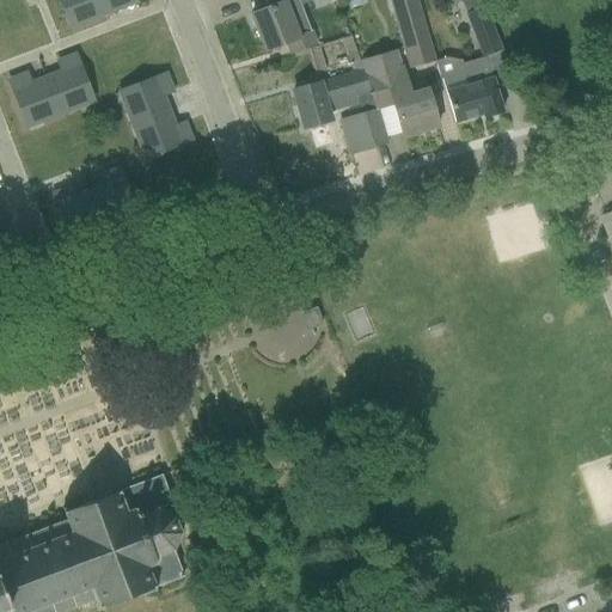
[(59,0),(69,28),(71,26),(68,20),(83,14),(85,22),(103,14),(97,0),(59,0)]
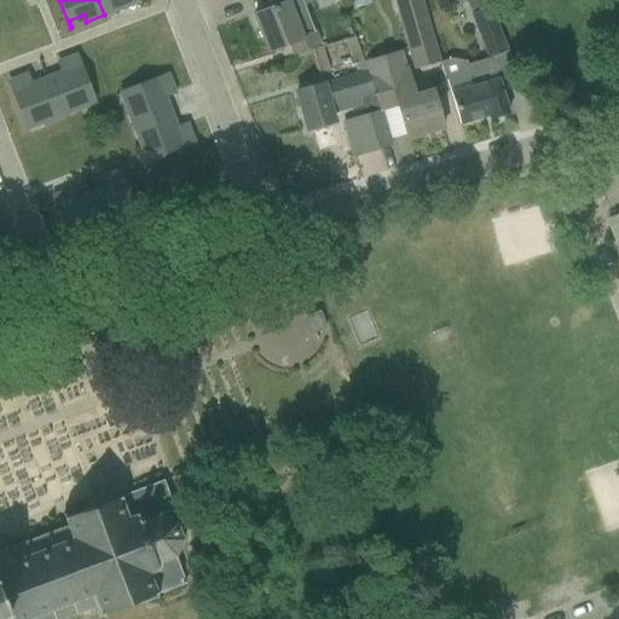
[(98,0),(104,15),(123,7),(121,1),(122,0),(136,0),(137,3),(138,3),(137,0),(98,0)]
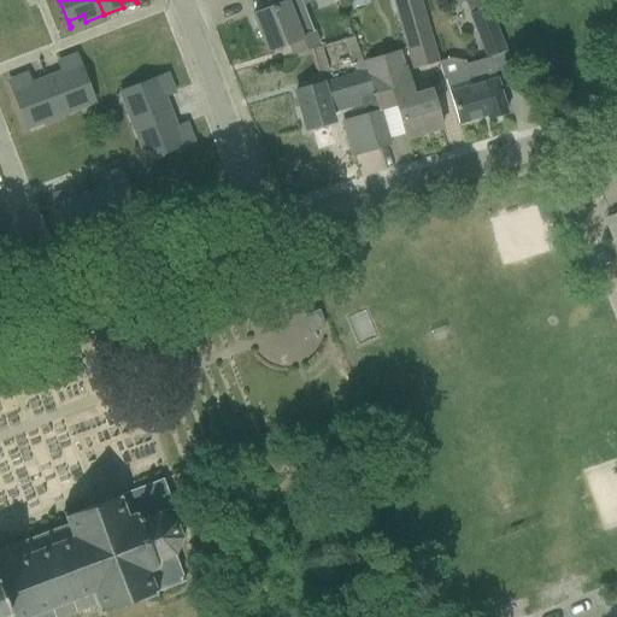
[(282,0),(283,4),(252,16),(253,17),(266,50),(265,50),(266,52),(288,43),(293,56),(318,46),(304,9),(303,4),(312,0),(282,0)]
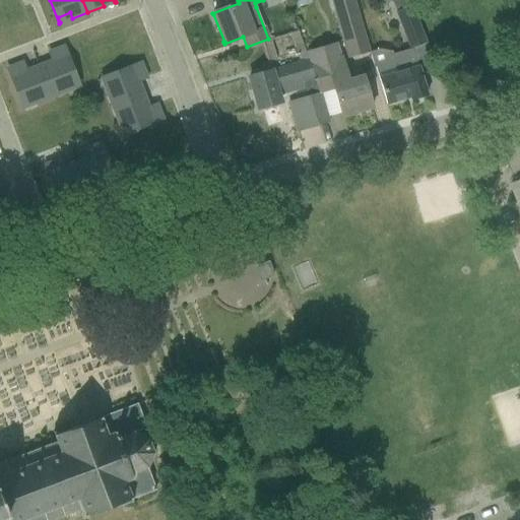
[(327,0),(331,13),(336,12),(349,59),(369,54),(353,0),(327,0)]
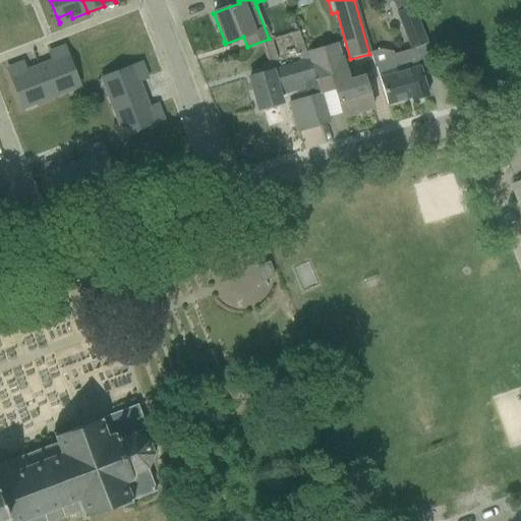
[(408,0),(400,0),(393,3),(396,11),(411,6),(408,0)]
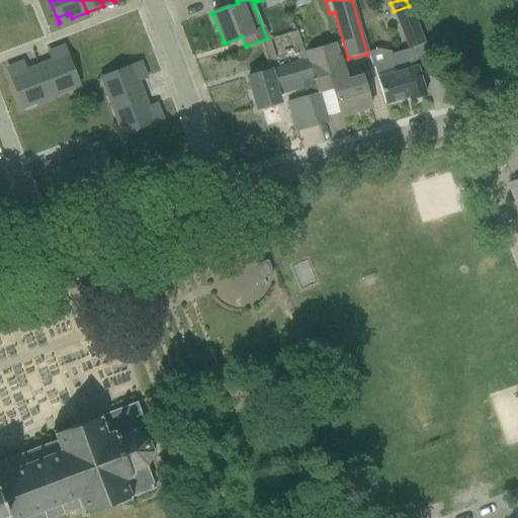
[(410,6),(394,13),(408,50),(424,44),(410,6)]
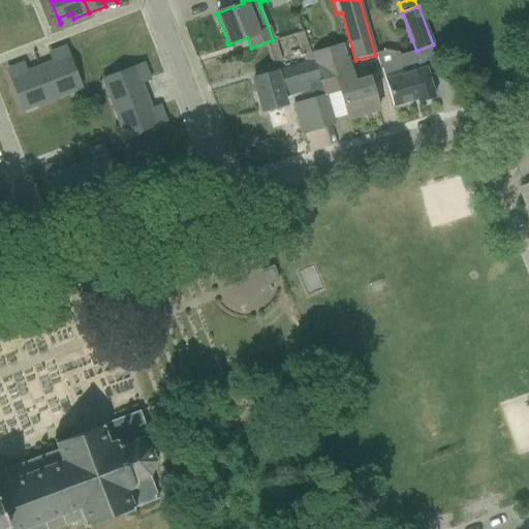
[(327,95),(340,91),(348,120),(378,111),(373,91),(368,78),(356,81),(350,57),(348,58),(343,43),(312,53),(314,61),(313,62),(325,95),(327,95)]
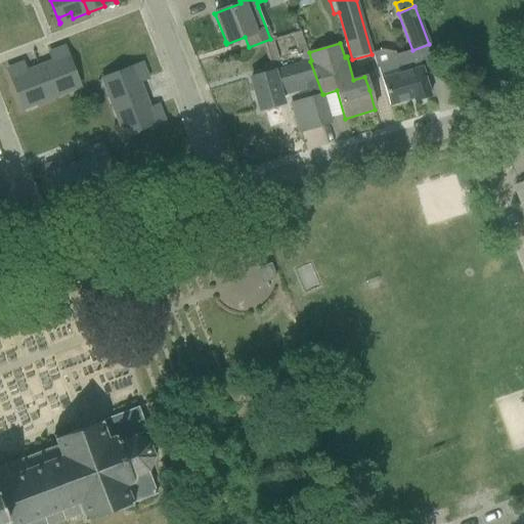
[(40,68),(51,98),(79,87),(64,48),(49,53),(53,62),(40,68)]
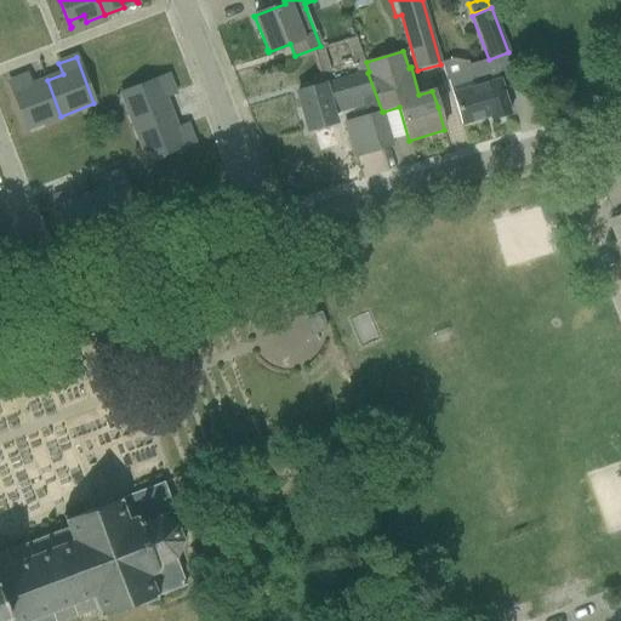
[(453,60),(442,63),(448,81),(450,81),(463,125),(490,117),(491,120),(511,114),(500,79),(476,86),(471,64),(469,62),(453,60)]
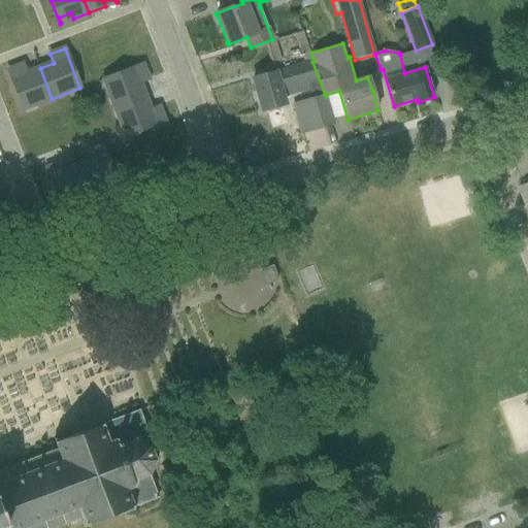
[(272,73),(253,79),(262,110),(285,104),(284,97),(309,90),(312,99),(300,103),(304,117),(296,119),(300,134),(309,131),(317,129),(334,124),(326,95),(325,95),(312,62),(306,64),(272,73)]
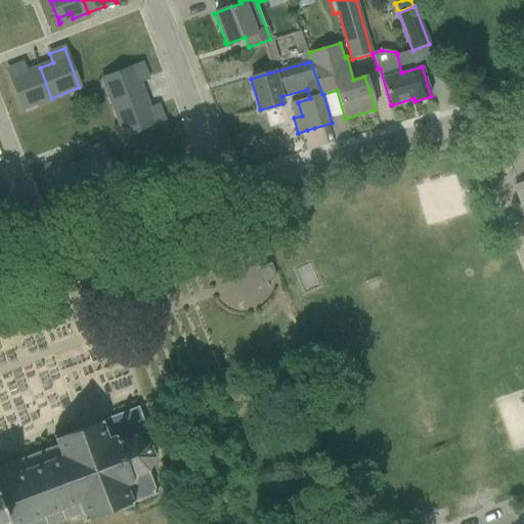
[(8,70),(23,108),(51,98),(40,68),(27,73),(23,64),(8,70)]
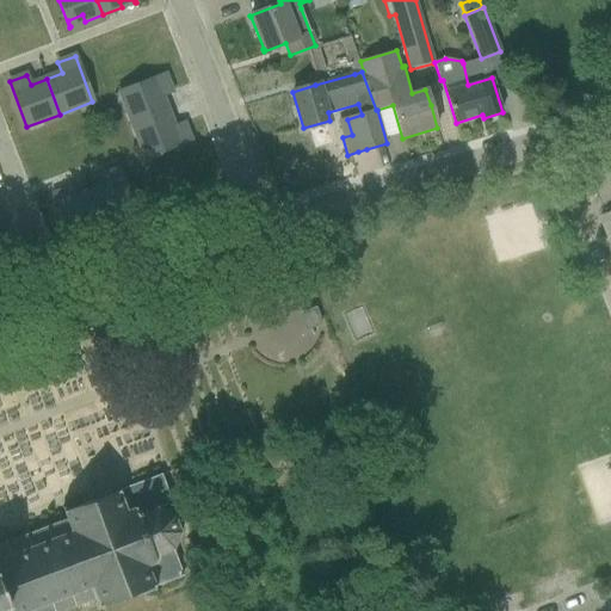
[(119,93),(133,125),(167,112),(161,96),(172,92),(165,75),(119,93)]
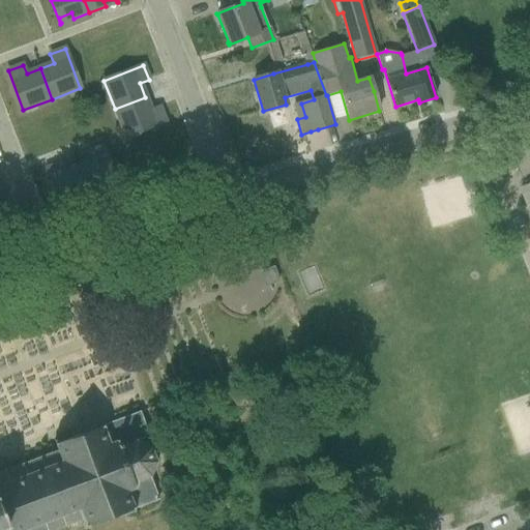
[(115,109),(126,138),(142,131),(156,126),(156,125),(165,122),(159,107),(150,110),(145,97),(115,109)]
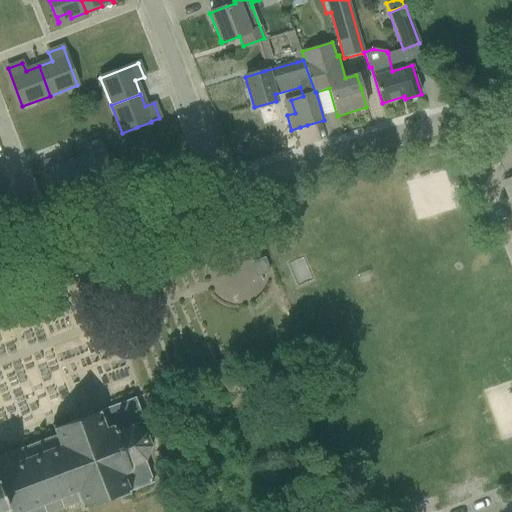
[(75,161),(86,190),(102,185),(100,179),(111,175),(113,180),(114,180),(100,142),(85,148),(88,156),(75,161)]
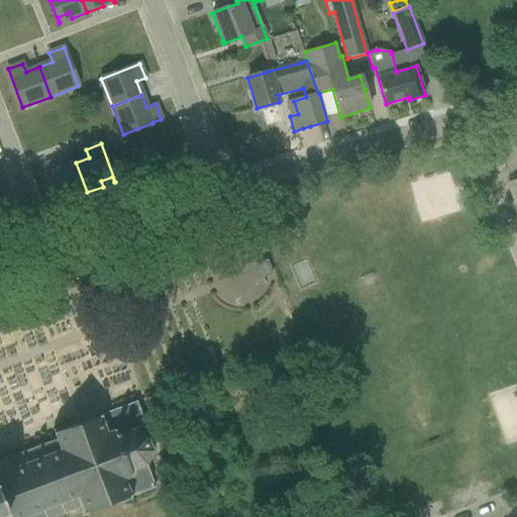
[(44,166),(59,203),(60,203),(58,197),(70,193),(72,198),(87,192),(76,163),(62,169),(59,160),(44,166)]
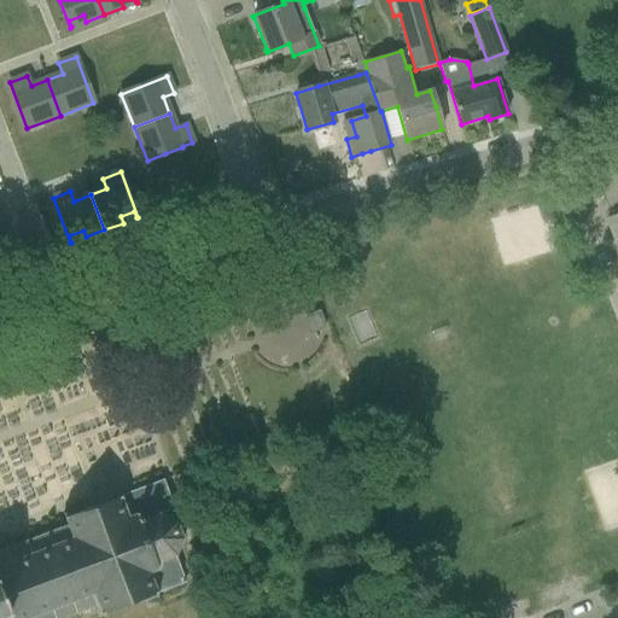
[(302,318),(309,336),(326,328),(319,310),(302,318)]
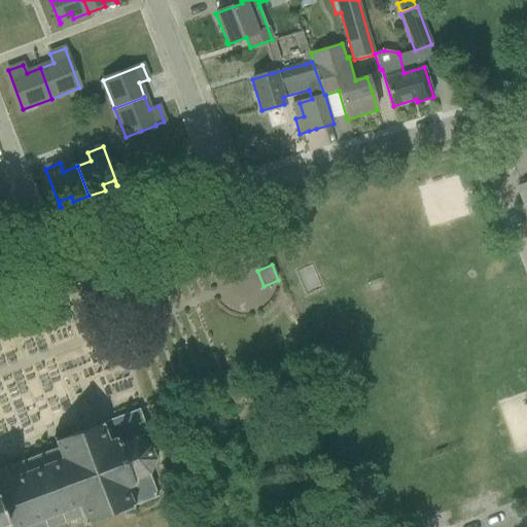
[(53,526),(82,517),(83,518),(85,524),(157,496),(148,473),(155,458),(149,444),(135,436),(147,432),(138,409),(55,441),(55,442),(57,449),(0,469),(0,526),(53,526)]
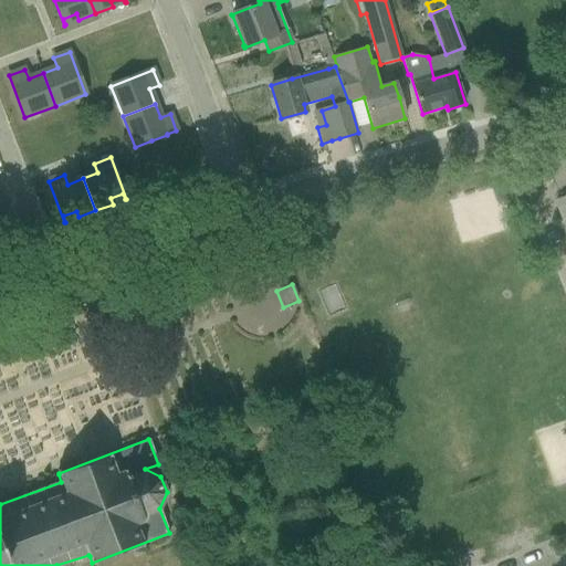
[(187,439),(161,448),(167,462),(191,453),(187,439)]
